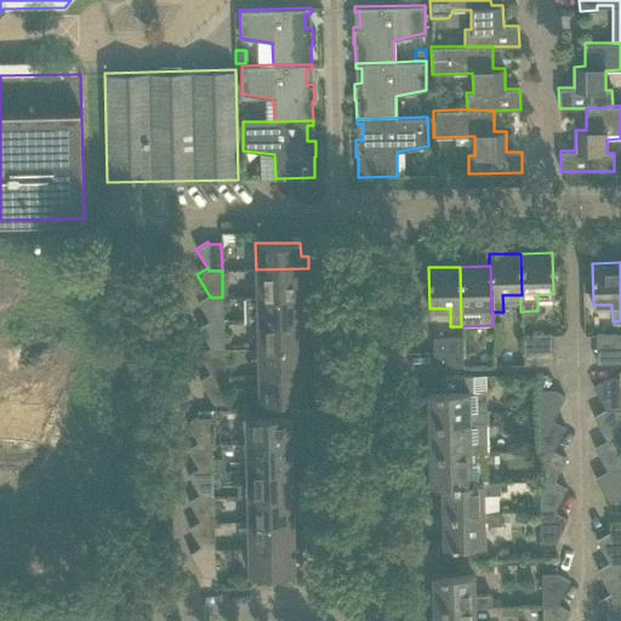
[(308,268),(256,269),(256,296),(301,295),(301,281),(308,281),(308,268)]
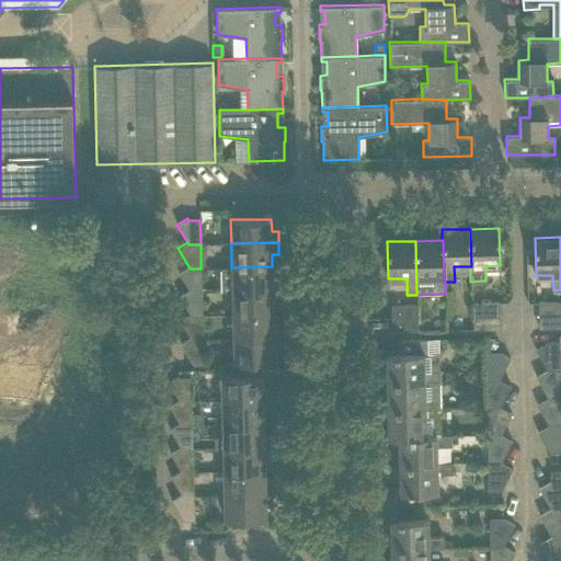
[(190,268),(189,266),(178,272),(189,289),(190,292),(202,292),(201,268),(190,268)]
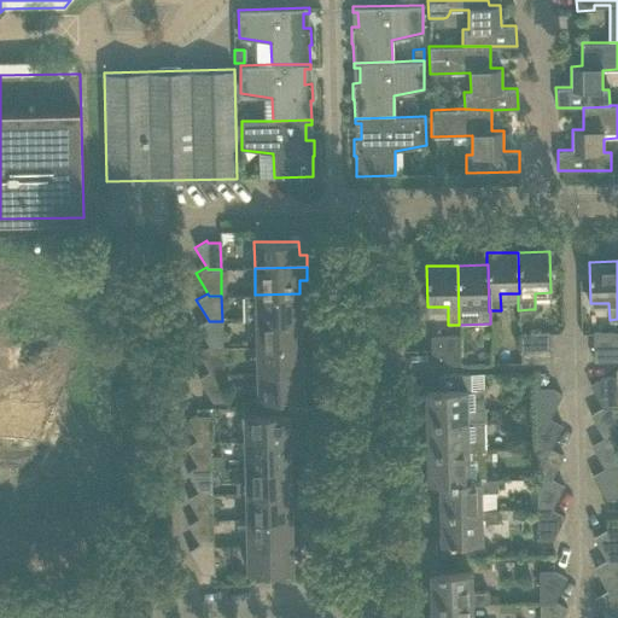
[(299,293),(255,295),(256,321),(308,320),(308,307),(301,307),(299,293)]
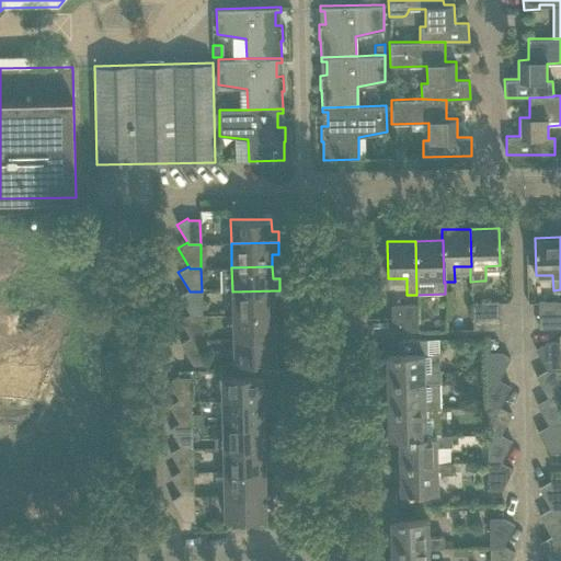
[(190,292),(189,289),(179,296),(190,313),(191,316),(202,315),(202,292),(190,292)]
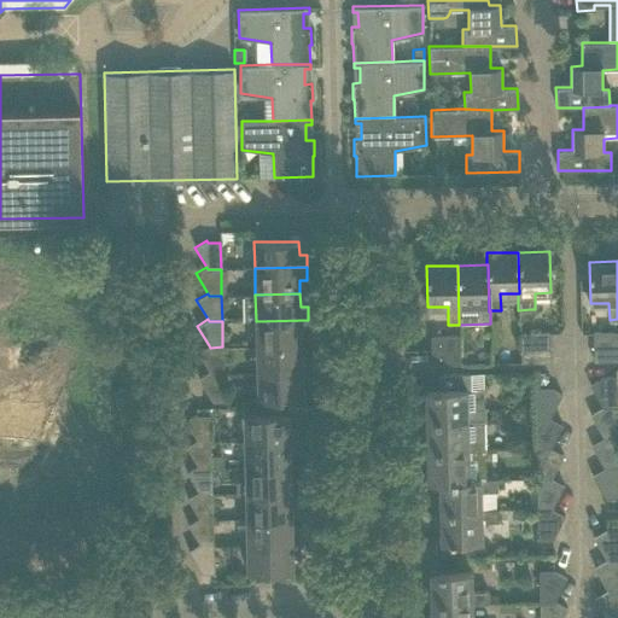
[(308,332),(308,320),(256,321),(256,347),(302,345),(301,332),(308,332)]
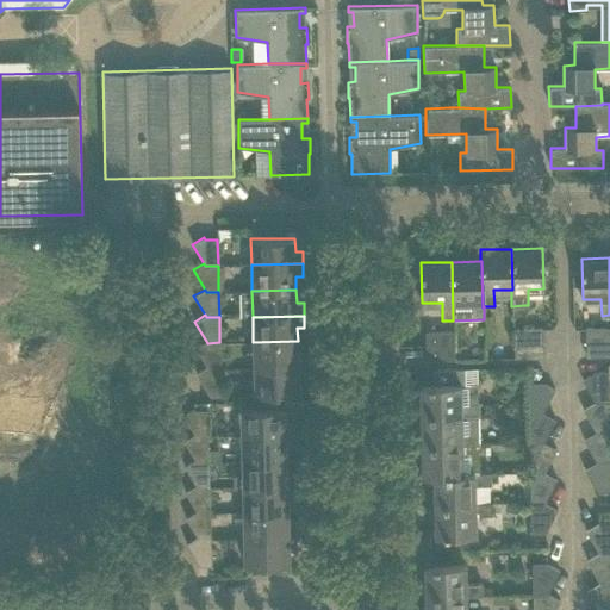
[(609,327),(609,328),(585,328),(585,342),(609,341),(609,327)]
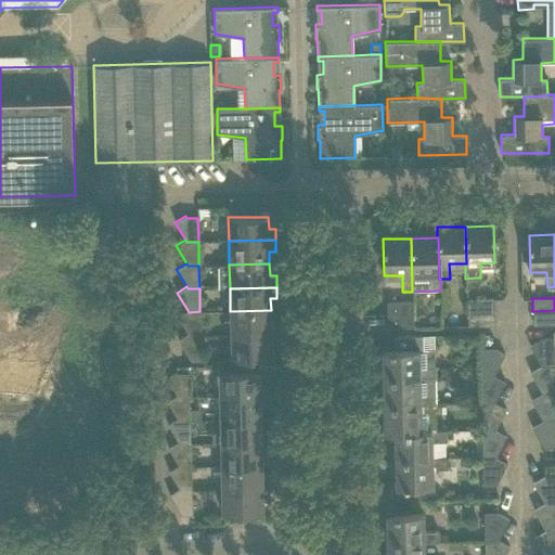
[(493,299),(472,299),(467,300),(467,313),(493,312),(493,299)]
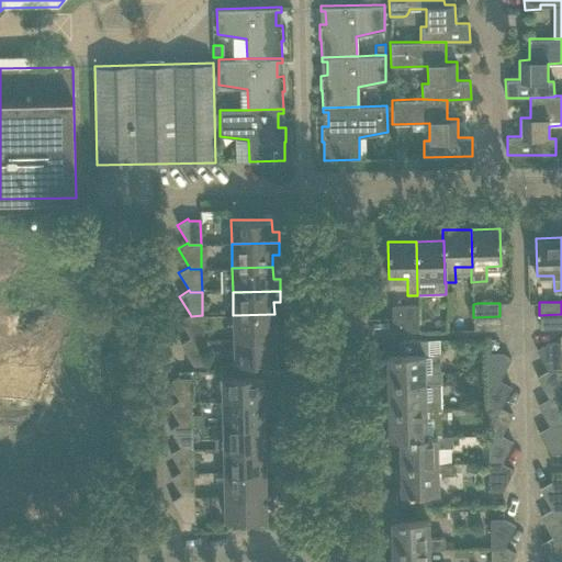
[(418,305),(414,305),(392,305),(392,318),(418,318),(418,305)]
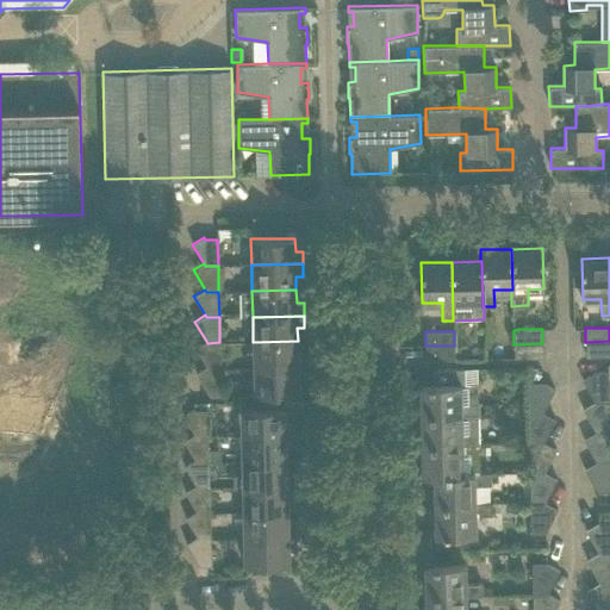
[(207,343),(206,341),(194,347),(206,366),(207,368),(221,368),(219,342),(207,343)]
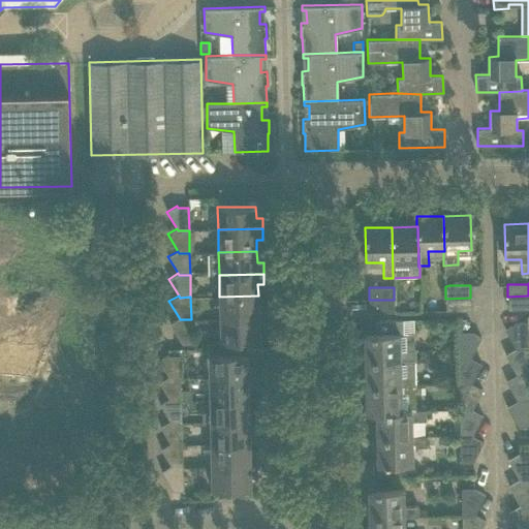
[(258,296),(219,297),(220,319),(265,318),(265,307),(258,307),(258,296)]
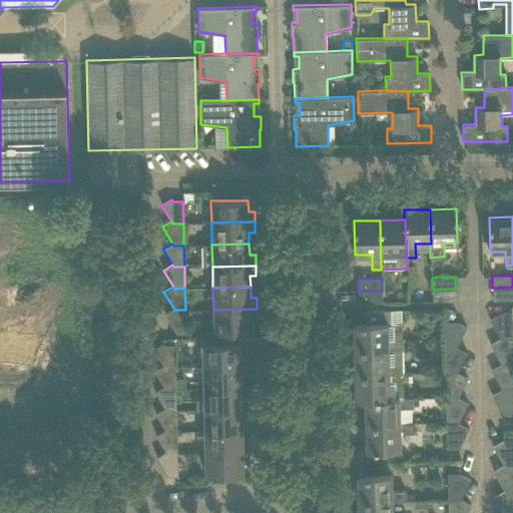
[(512,299),(512,287),(492,288),(493,300),(512,299)]
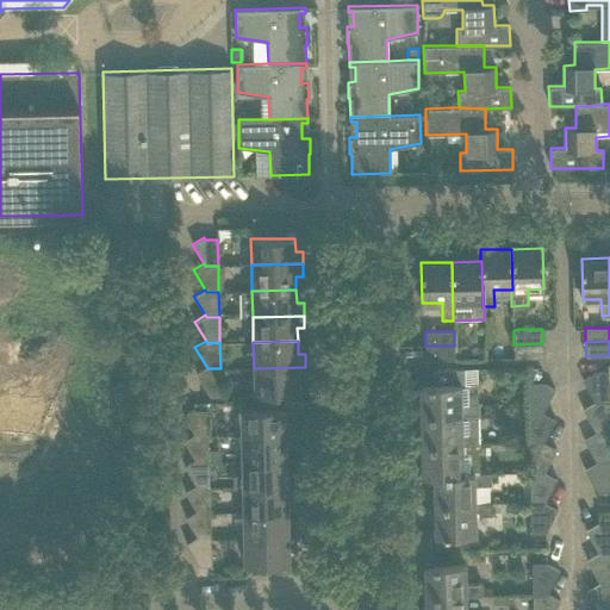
[(543,358),(542,343),(514,344),(515,359),(543,358)]
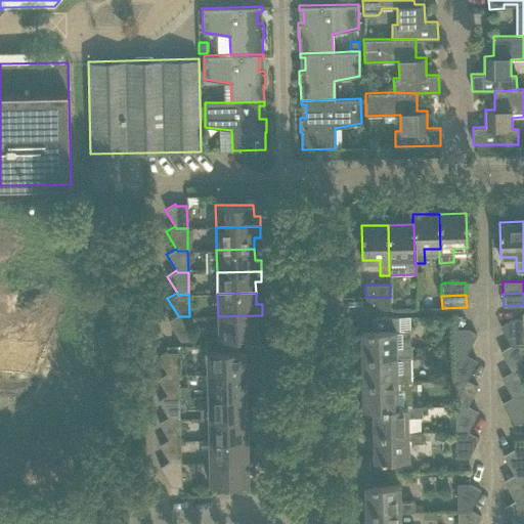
[(390,309),(390,297),(365,297),(365,309),(390,309)]
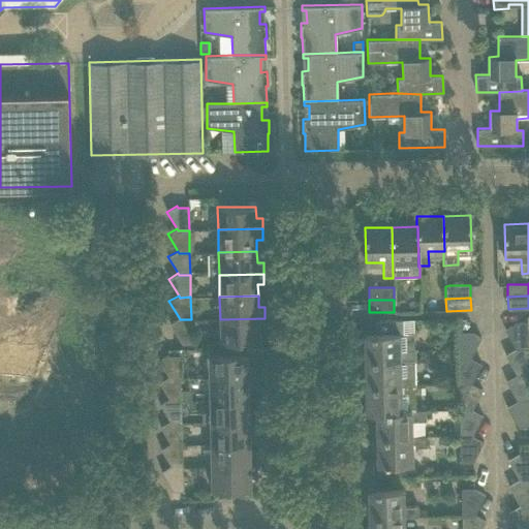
[(180,319),(179,317),(169,323),(181,343),(191,343),(191,319),(180,319)]
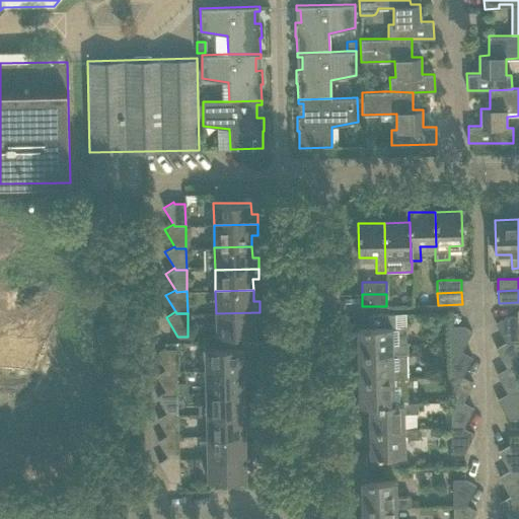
[(260,312),(216,313),(216,336),(254,335),(253,323),(260,322),(260,312)]
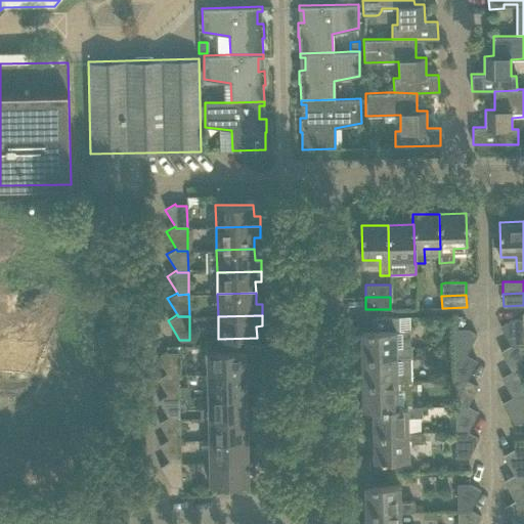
[(372,317),(372,330),(361,331),(361,356),(396,355),(396,356),(410,356),(410,346),(396,346),(396,331),(399,331),(399,316),(372,317)]
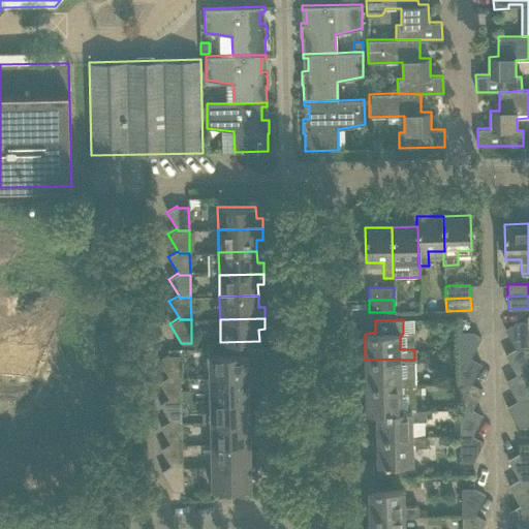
[(528,348),(528,341),(527,322),(516,322),(504,329),(516,348),(528,348)]
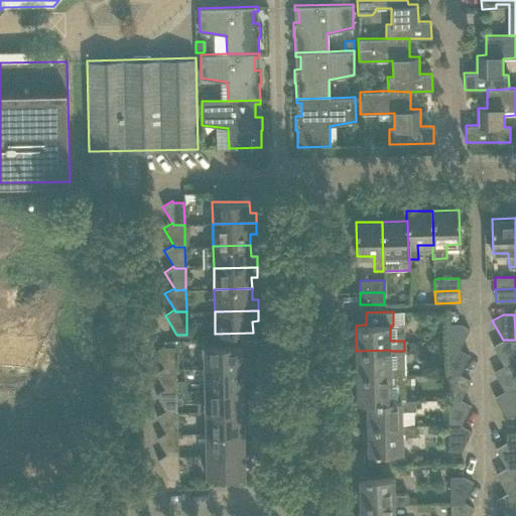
[(446,349),(459,349),(469,329),(458,324),(446,324),(446,349)]
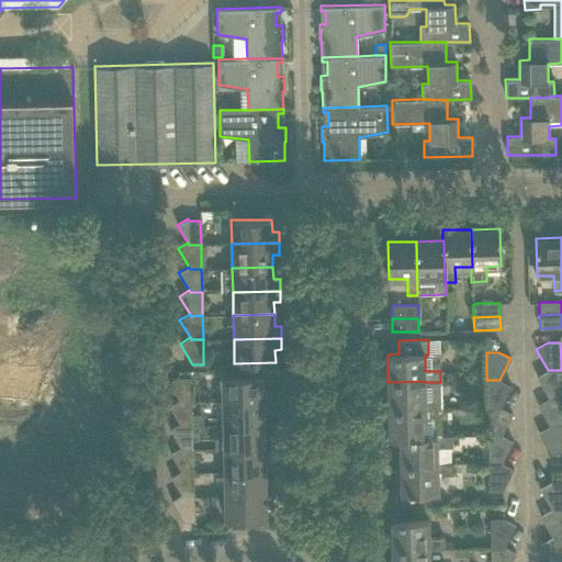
[(561,370),(548,370),(537,377),(549,397),(561,397),(561,370)]
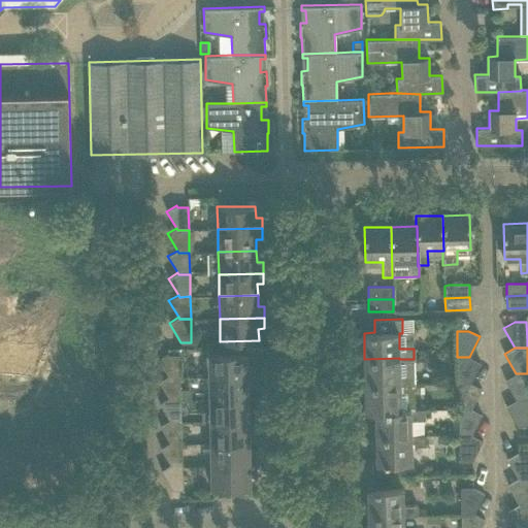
[(168,376),(179,376),(179,355),(169,355),(167,353),(158,359),(168,375),(168,376)]
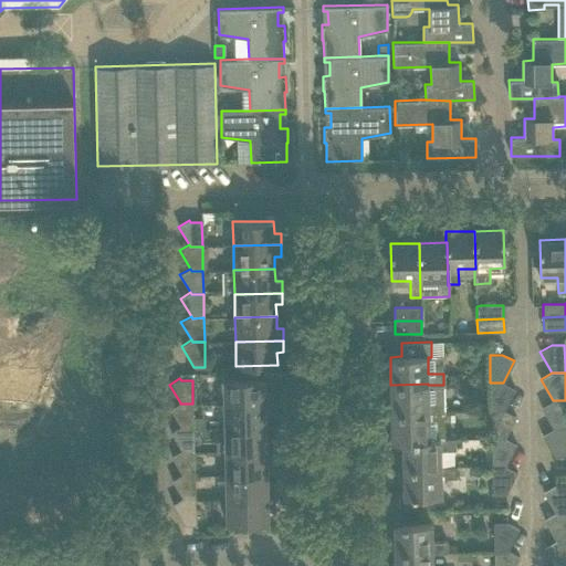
[(264,378),(242,379),(223,379),(224,404),(272,402),(271,391),(264,391),(264,378)]
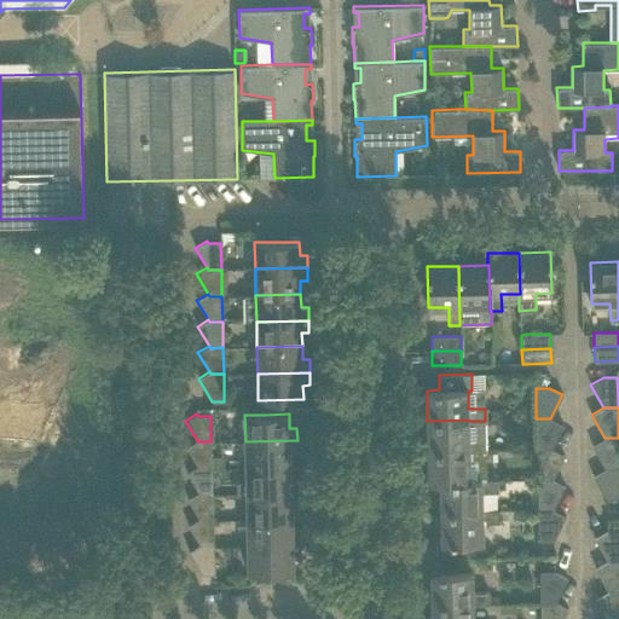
[(563,424),(550,418),(536,418),(537,449),(551,449),(563,424)]
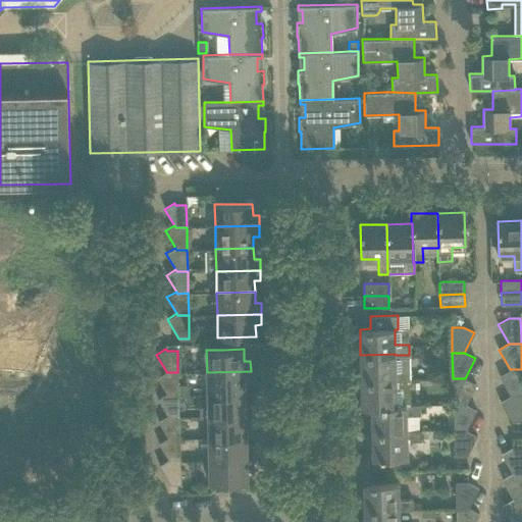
[(395,354),(360,355),(361,381),(410,379),(409,355),(395,355),(395,354)]
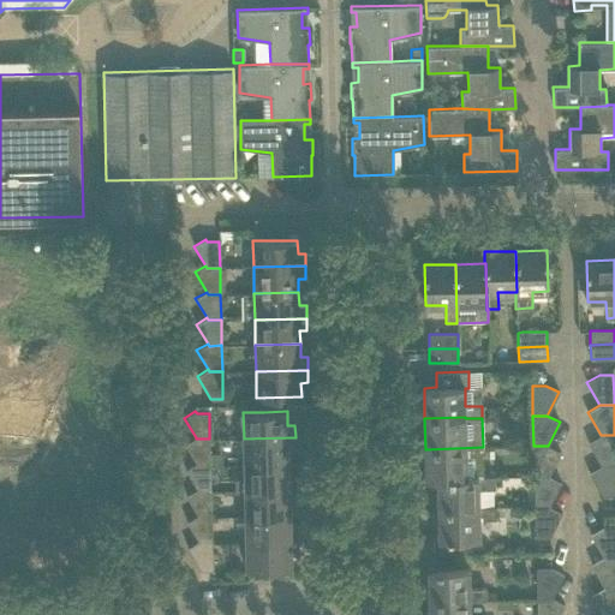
[(614,435),(601,435),(587,442),(601,465),(614,465),(614,435)]
